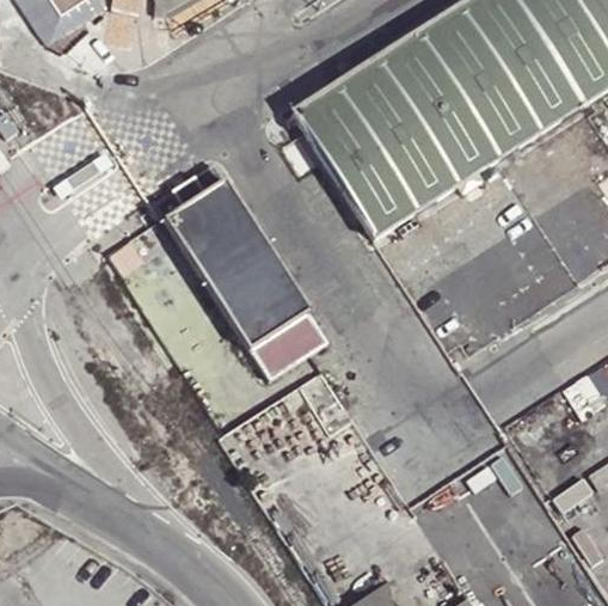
[(108,8),(102,0),(85,0),(61,16),(50,0),(34,0),(35,2),(23,11),(50,42),(108,8)]
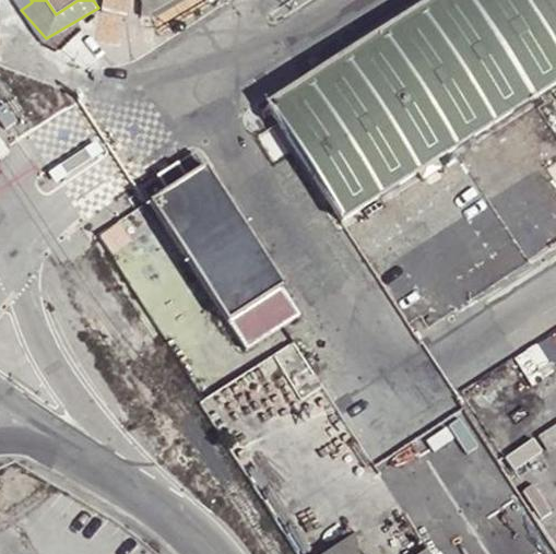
[(46,0),(56,14),(78,0),(46,0)]
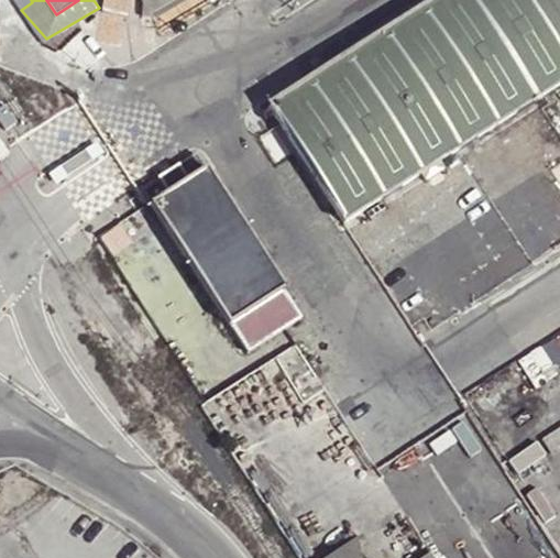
[(107,0),(106,6),(130,10),(132,0),(145,0),(145,13),(158,15),(158,11),(175,0),(107,0)]
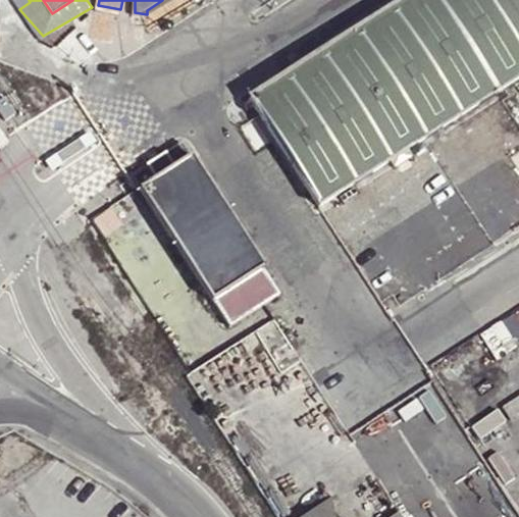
[(162,0),(147,10),(156,26),(195,0),(162,0)]
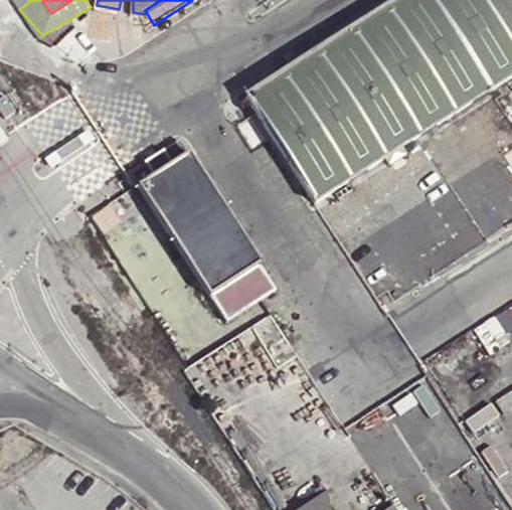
[(390,0),(249,92),(261,109),(317,197),(511,72),(511,0),(390,0)]
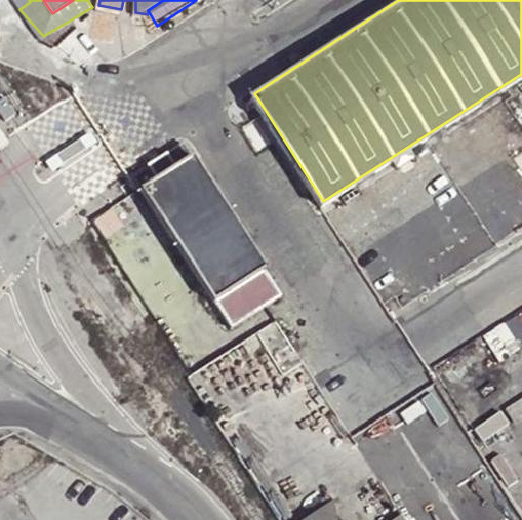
[(93,129),(82,136),(88,146),(99,138),(93,129)]
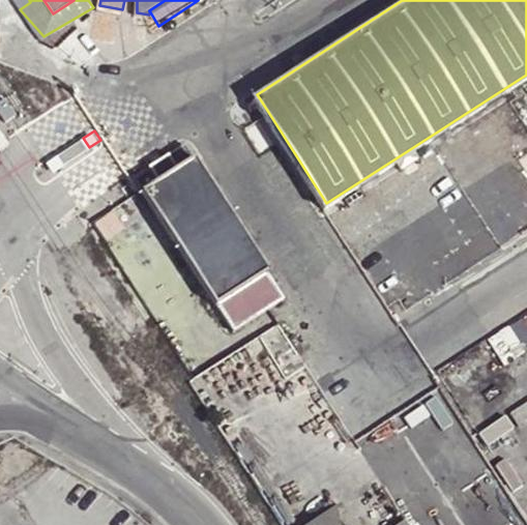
[(83,138),(60,152),(66,162),(89,147),(83,138)]
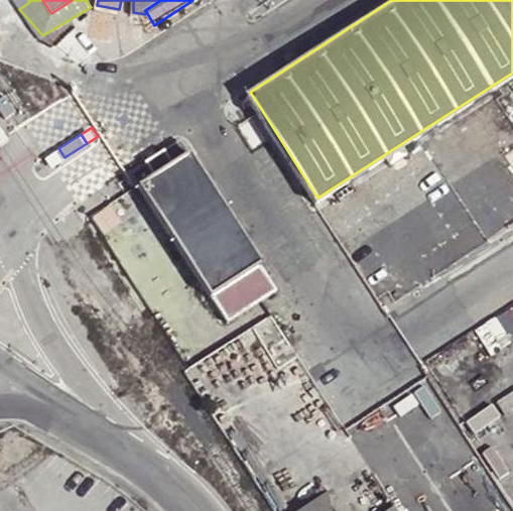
[(279,289),(181,136),(130,168),(230,320),(279,289)]
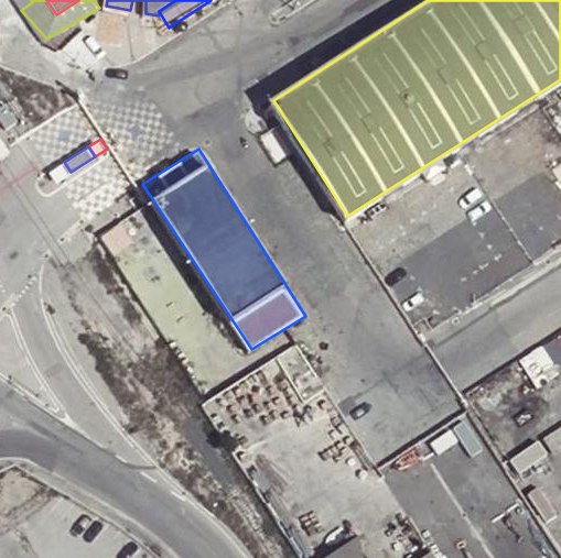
[(278,161),(284,172),(291,167),(284,156),(278,161)]
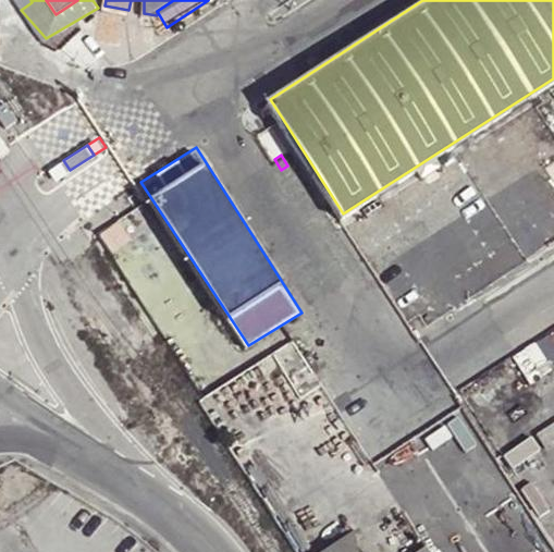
[(70,170),(63,160),(52,168),(59,179),(70,170)]
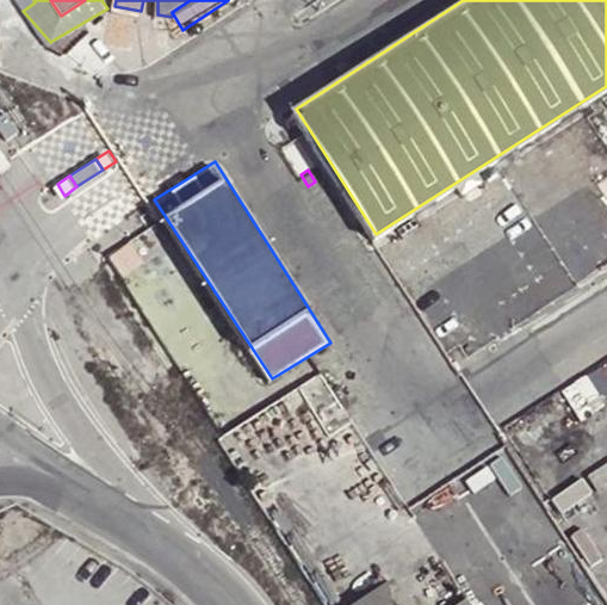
[(397,604),(383,582),(348,604),(397,604)]
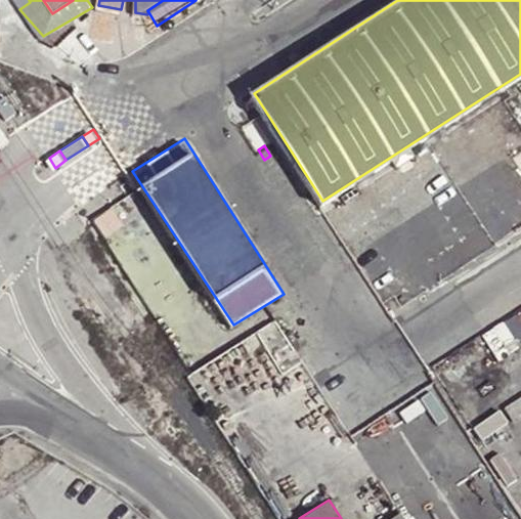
[(417,518),(406,504),(389,514),(392,518),(417,518)]
